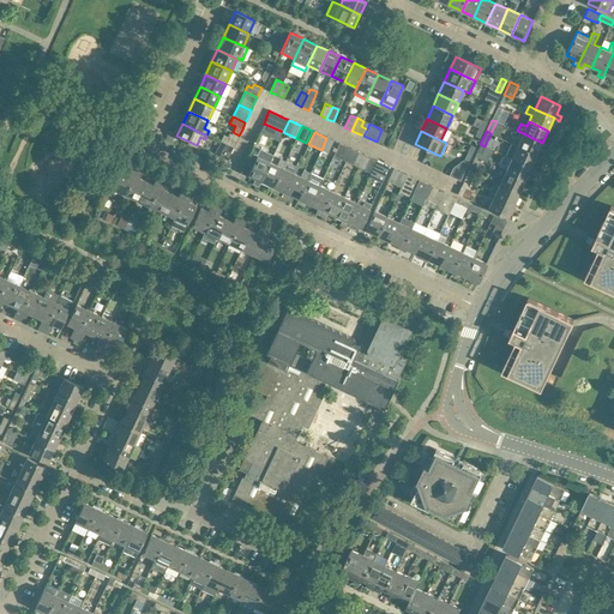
[(234,148),(238,138),(229,133),(228,137),(224,134),(221,142),(234,148)]
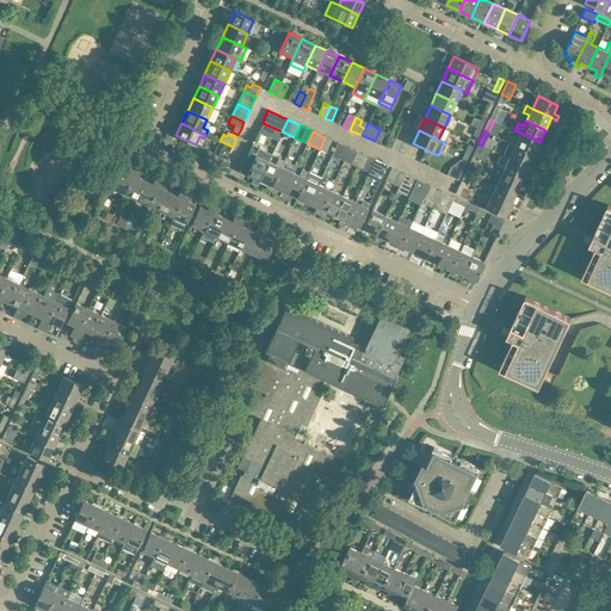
[(539,142),(520,133),(514,146),(534,154),(539,142)]
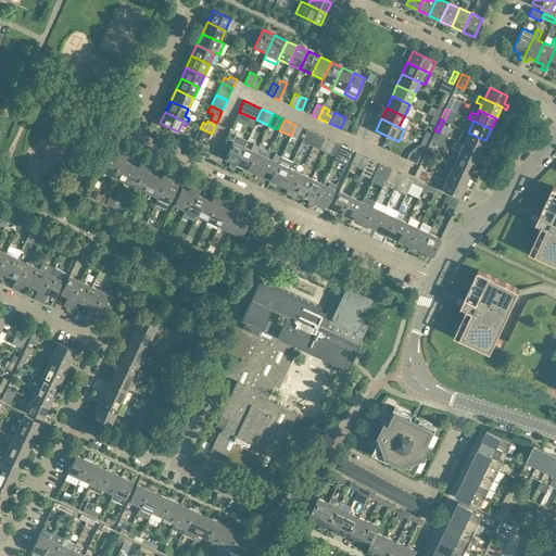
[(297,139),(302,127),(295,125),(291,136),(297,139)]
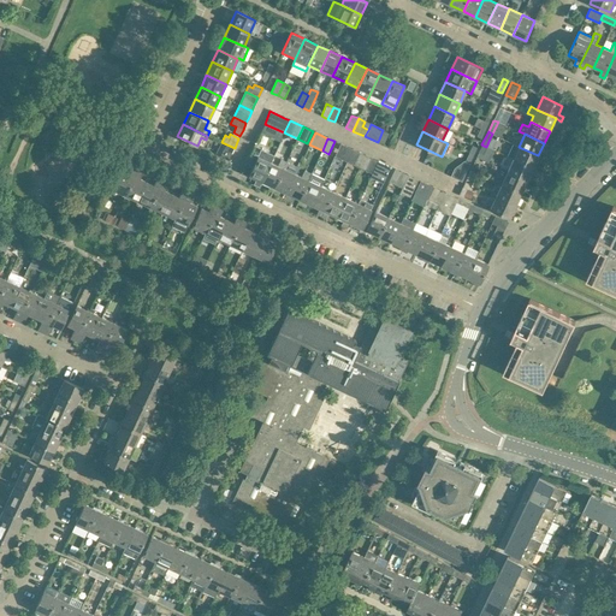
[(231,154),(235,148),(221,142),(215,154),(229,160),(231,154)]
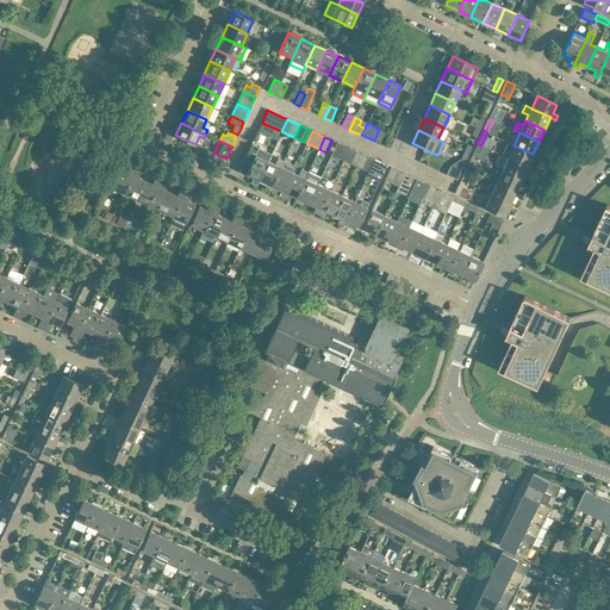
[(343,161),(349,148),(337,142),(331,155),(336,157),(343,161)]
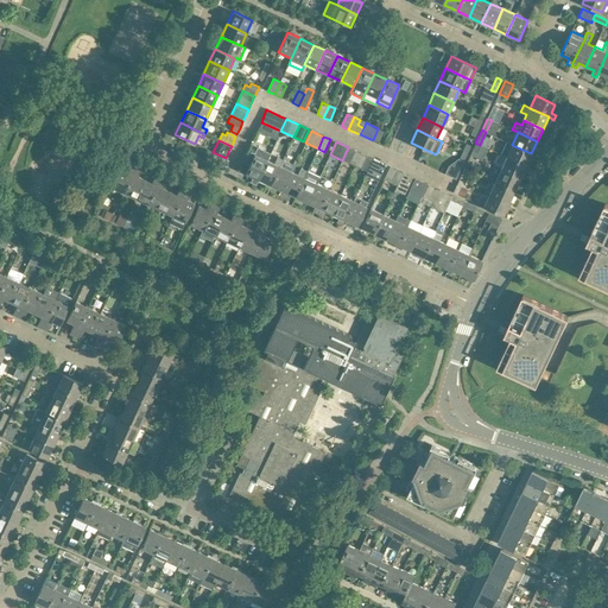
[(531,153),(512,145),(506,141),(500,154),(506,157),(525,166),(531,153)]
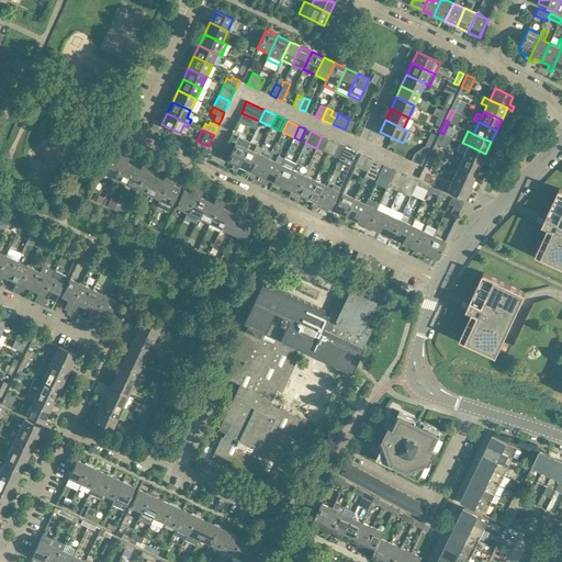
[(236,170),(238,166),(247,148),(250,142),(238,136),(236,142),(233,141),(231,141),(226,148),(227,152),(231,153),(227,160),(234,164),(233,166),(234,169),(236,170)]
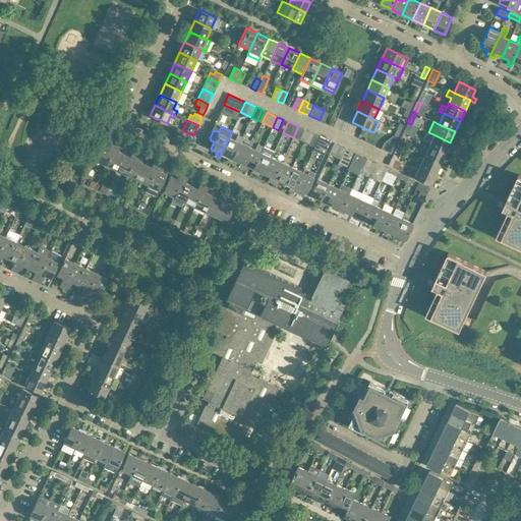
[(303,141),(308,131),(298,126),(293,137),(298,139),(303,141)]
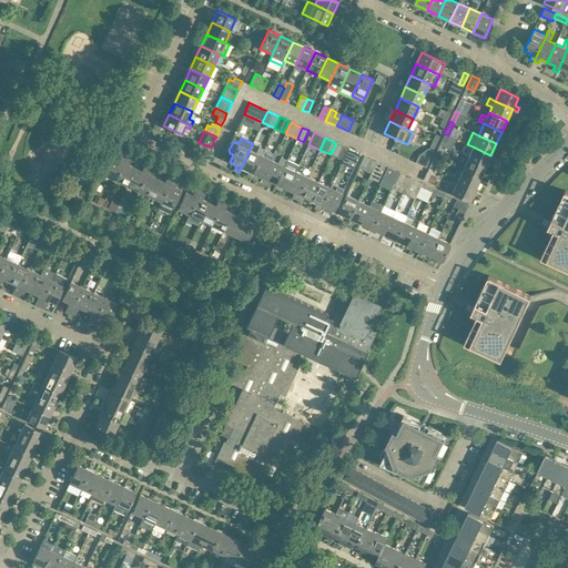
[(455,150),(456,140),(447,139),(446,150),(455,150)]
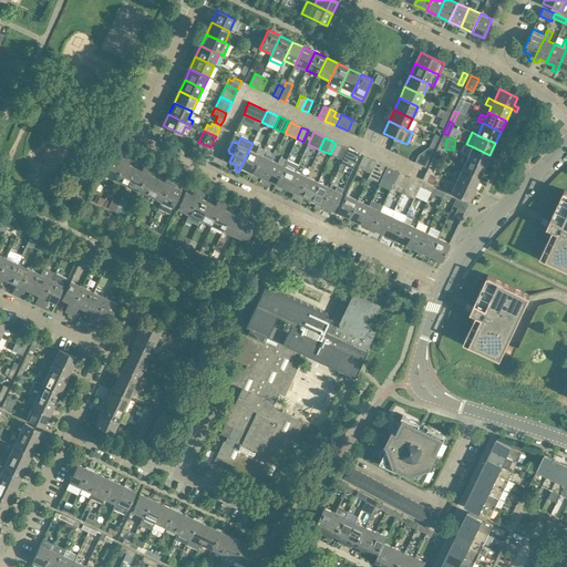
[(342,160),(348,148),(336,143),(330,154),(336,157),(342,160)]
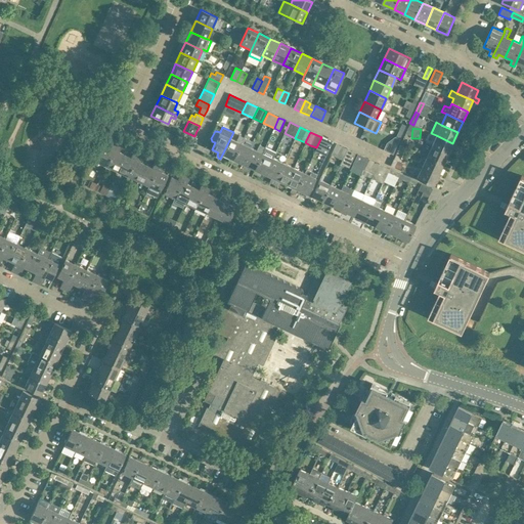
[(232,162),(244,137),(239,135),(236,141),(230,138),(222,155),(229,159),(228,161),(232,162)]
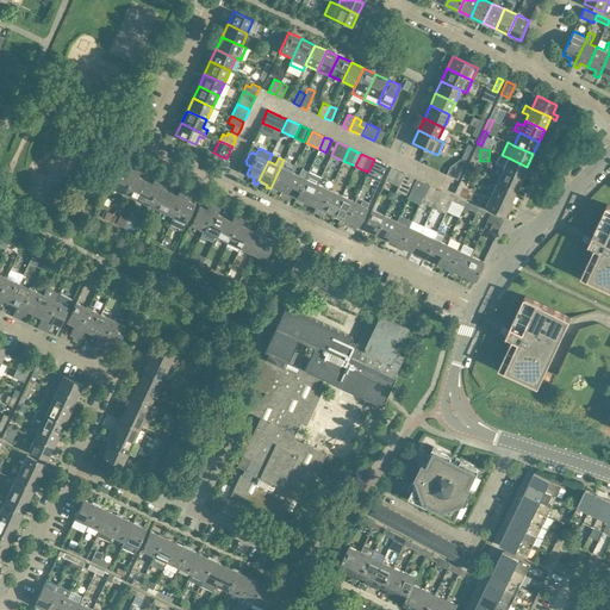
[(522,179),(527,167),(508,157),(502,169),(522,179)]
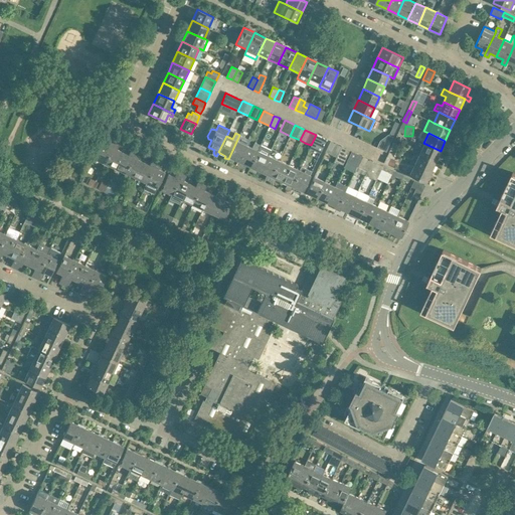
[(247,146),(250,140),(239,135),(228,159),(231,161),(232,159),(239,162),(247,146)]
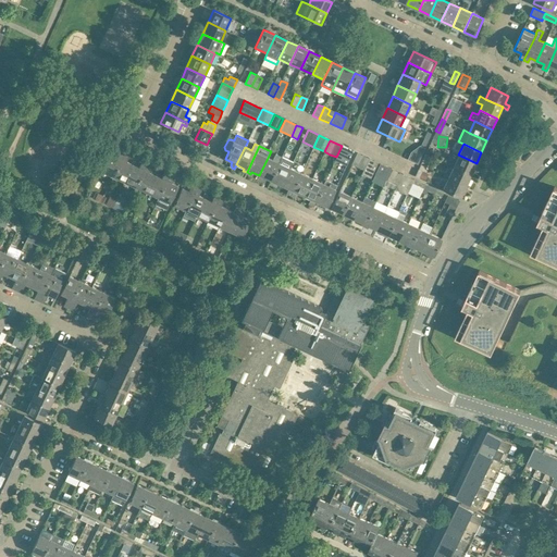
[(347,162),(353,151),(342,146),(336,157),(347,162)]
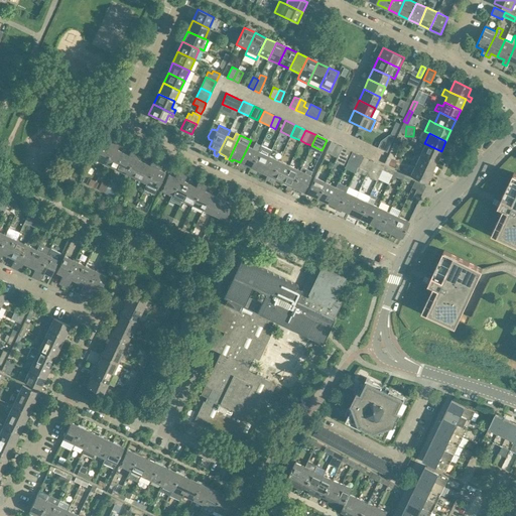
[(105,163),(116,139),(112,137),(108,145),(102,142),(94,158),(105,163)]
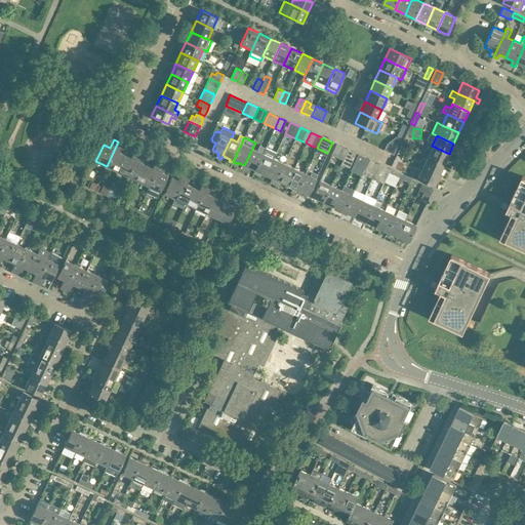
[(117,171),(125,155),(119,152),(123,144),(118,142),(107,166),(117,171)]
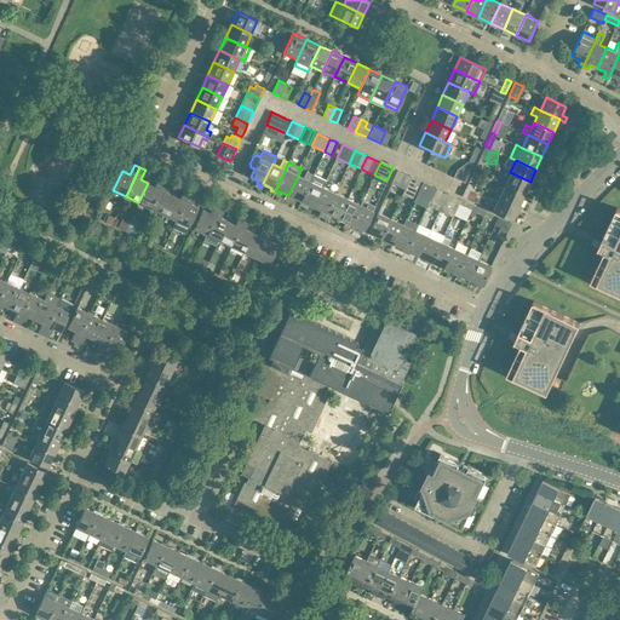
[(298,176),(288,195),(300,201),(314,174),(308,171),(304,178),(298,176)]
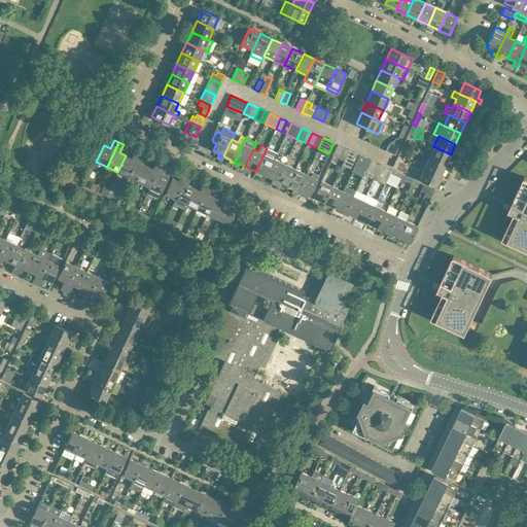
[(344,161),(349,149),(338,145),(334,155),(344,161)]
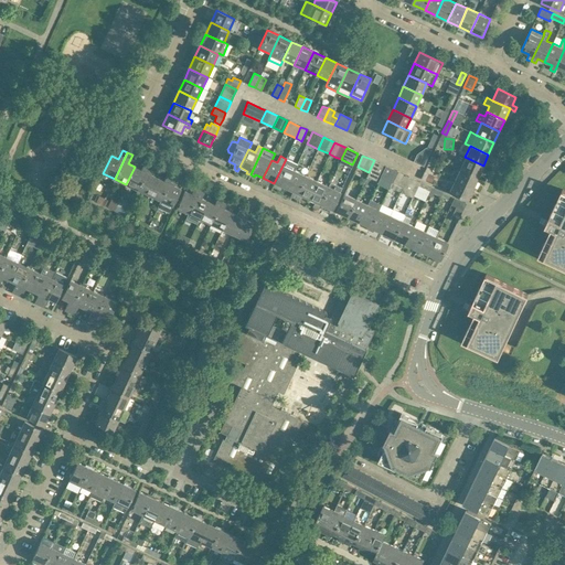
[(478,178),(483,166),(465,157),(459,169),(478,178)]
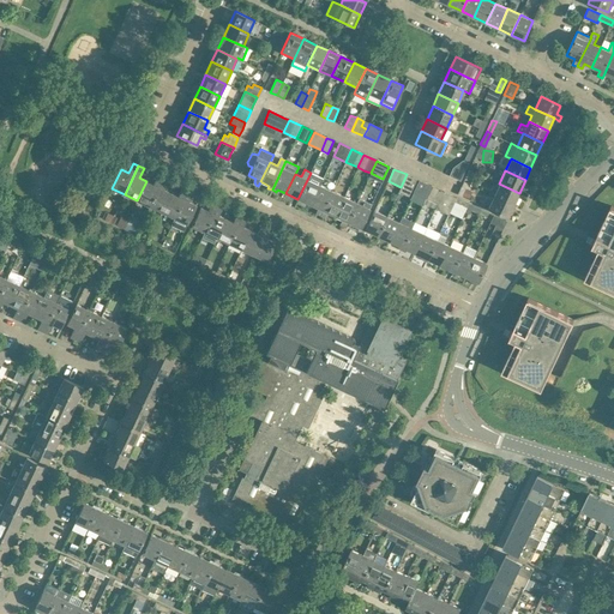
[(311,173),(298,199),(311,205),(320,185),(323,179),(311,173)]
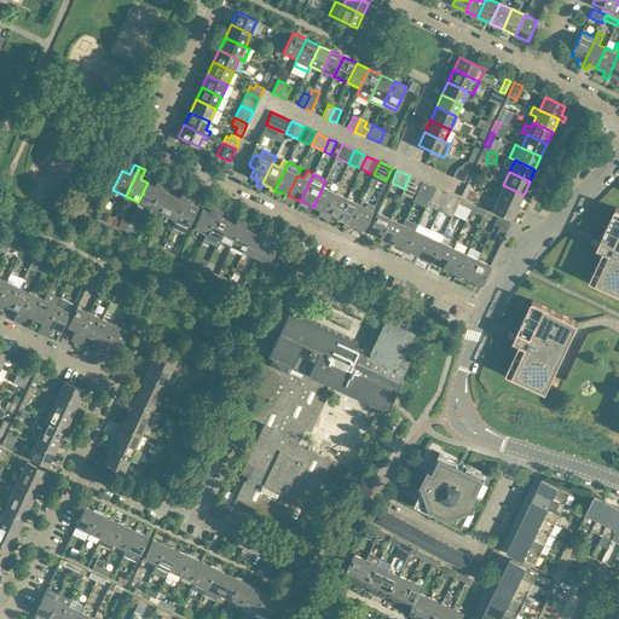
[(411,198),(420,180),(410,175),(404,189),(401,194),(411,198)]
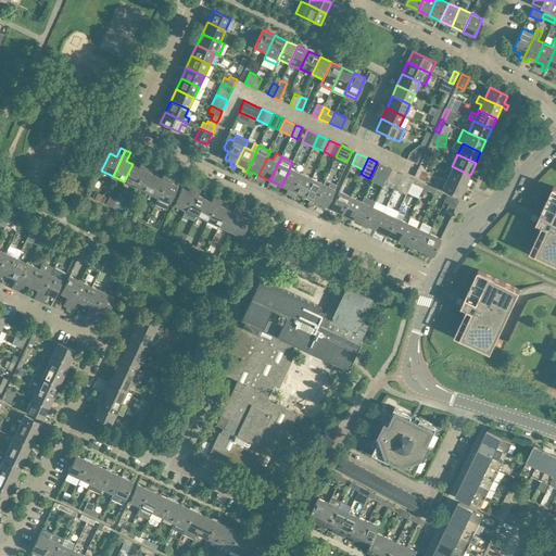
[(136,187),(148,161),(142,159),(139,167),(133,164),(124,181),(136,187)]
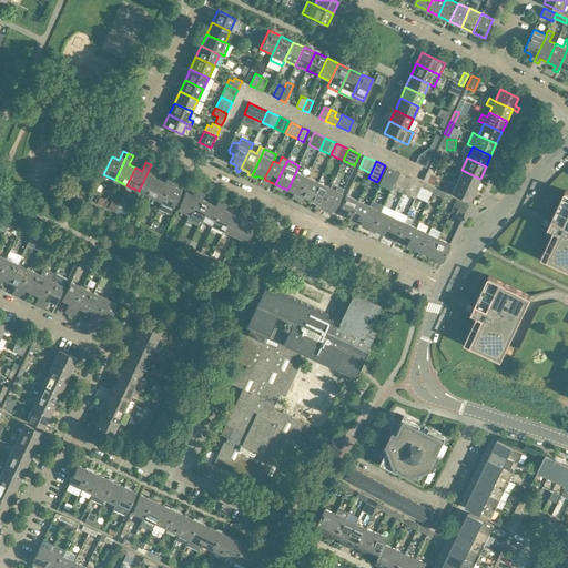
[(150,196),(159,179),(152,175),(155,166),(151,164),(139,191),(150,196)]
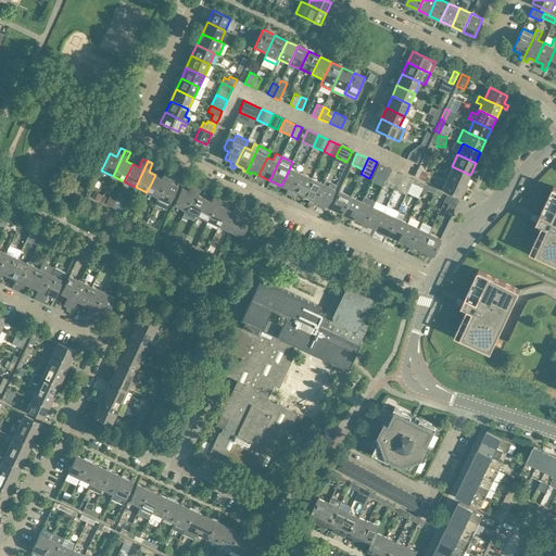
[(384,180),(390,168),(379,163),(374,175),(379,177),(384,180)]
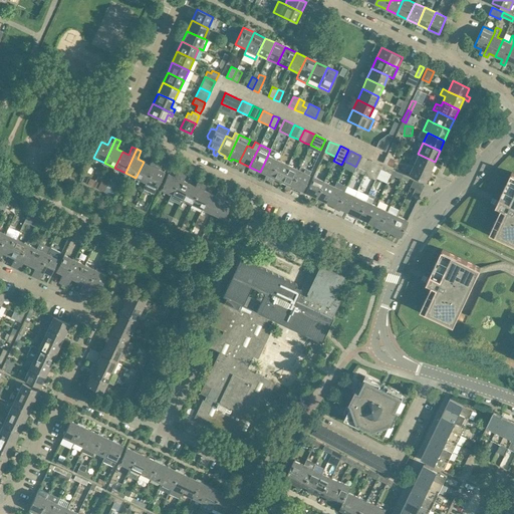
[(430,172),(435,162),(418,154),(414,164),(430,172)]
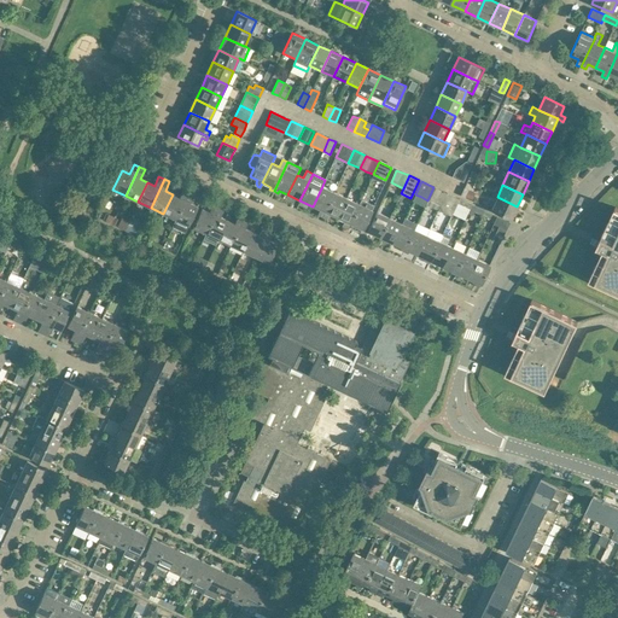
[(322,216),(334,192),(322,186),(313,207),(320,210),(319,214),(322,216)]
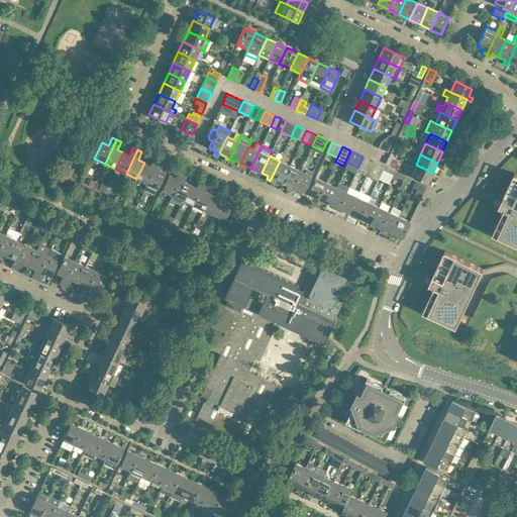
[(146,184),(159,160),(153,157),(149,165),(144,163),(136,179),(146,184)]
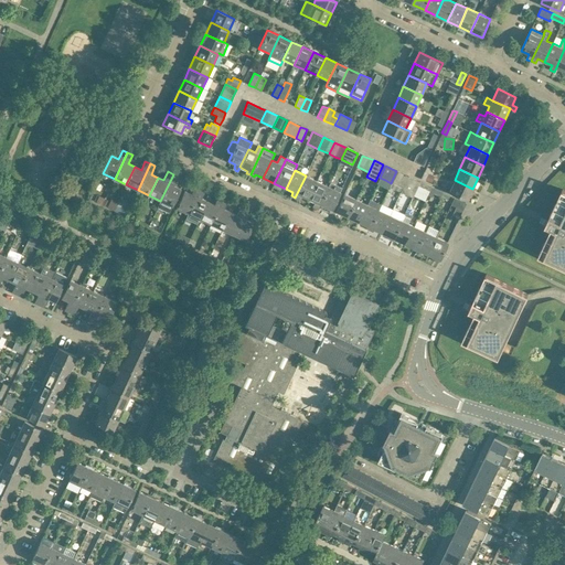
[(403,188),(408,177),(403,174),(396,171),(391,183),(403,188)]
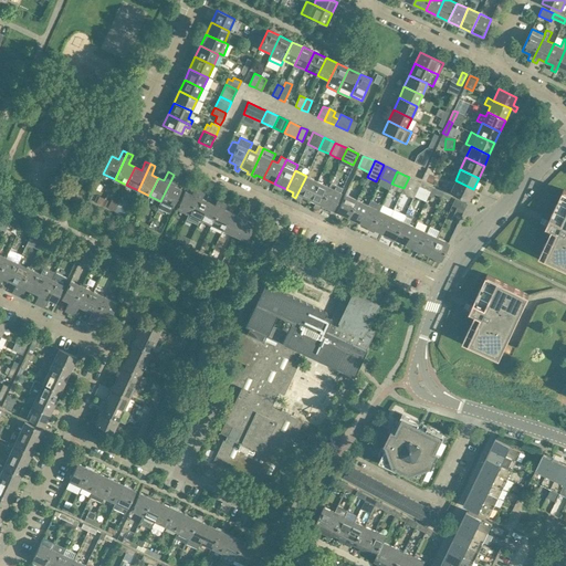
[(169,212),(180,188),(174,186),(178,177),(174,175),(160,201),(157,207),(169,212)]
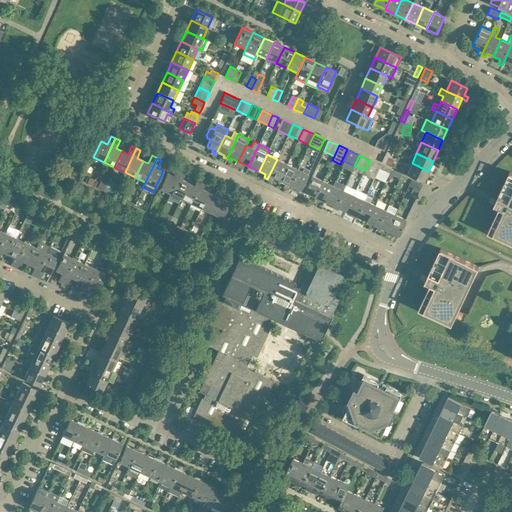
[(279,180),(287,164),(277,159),(267,179),(268,179),(267,180),(270,181),(273,181),(274,178),(279,180)]
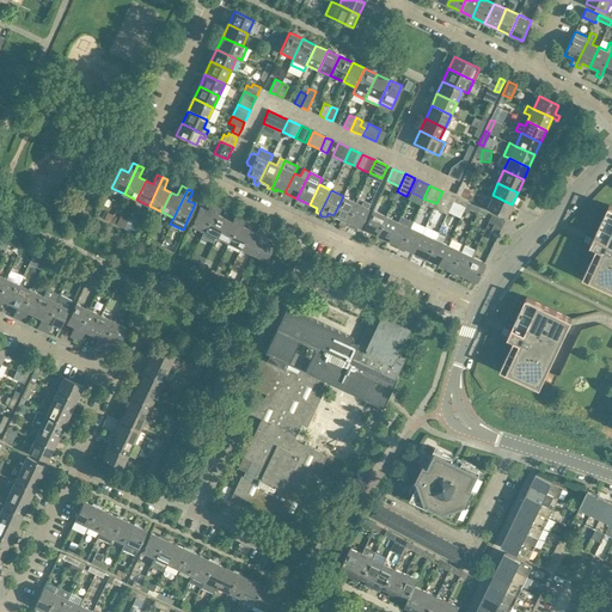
[(452,202),(454,197),(442,191),(436,203),(434,208),(446,214),(452,202)]
